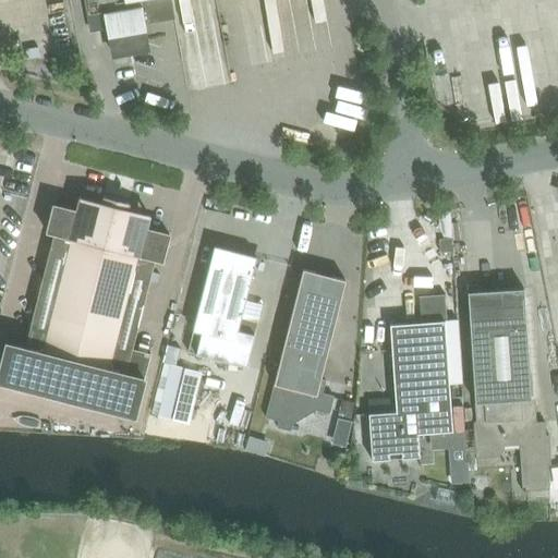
[(148,44),(144,20),(164,16),(160,0),(83,0),(87,24),(104,22),(109,50),(114,49),(114,52),(118,53),(120,53),(125,53),(130,52),(131,52),(135,51),(138,50),(144,48),(143,45),(148,44)]
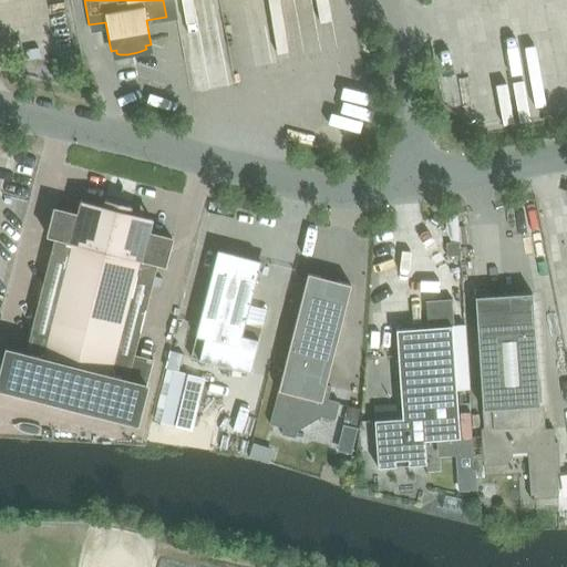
[(78,215),(53,208),(47,237),(54,239),(26,354),(4,349),(0,364),(0,390),(137,425),(148,384),(146,383),(152,360),(133,354),(156,265),(165,267),(172,239),(148,233),(150,227),(79,208),(78,215)]
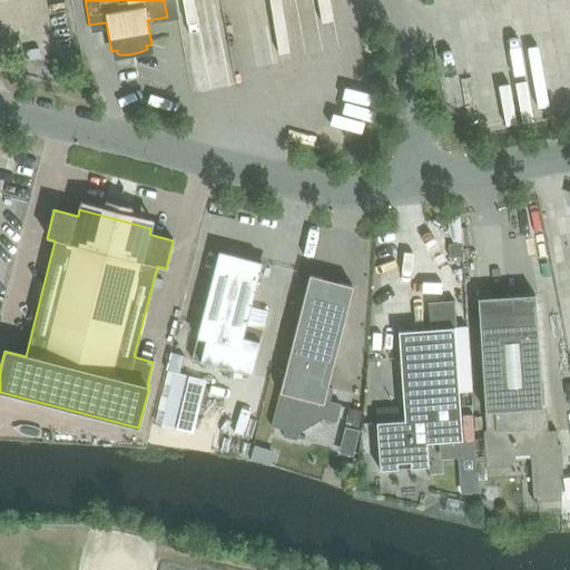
[(450,258),(462,257),(461,244),(450,245),(450,258)]
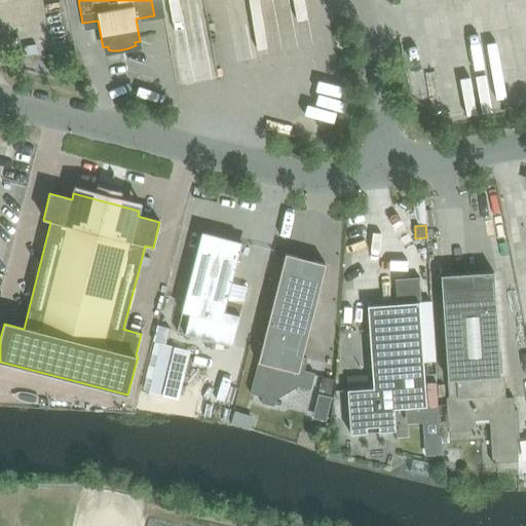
[(231,347),(239,316),(224,312),(241,243),(201,233),(176,333),(231,347)]
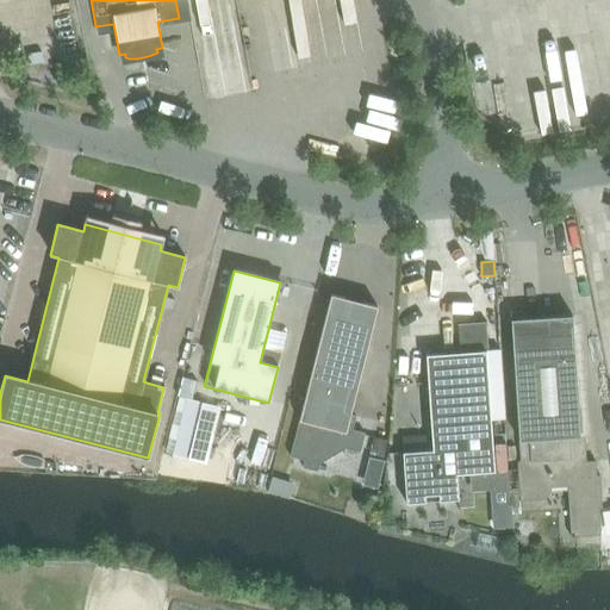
[(360,453),(365,434),(353,430),(355,417),(350,415),(378,307),(331,296),(290,456),(304,461),(303,468),(317,472),(319,464),(346,449),(360,453)]
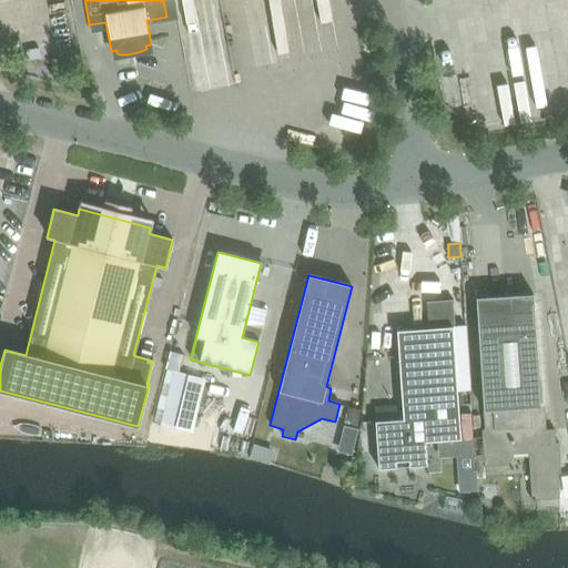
[(541,417),(533,294),(475,298),(484,430),(482,430),(484,467),(485,467),(485,465),(503,464),(505,464),(507,463),(508,462),(509,460),(510,459),(510,458),(510,457),(510,455),(531,454),(535,499),(531,499),(531,500),(559,498),(557,473),(559,473),(559,474),(560,474),(558,444),(557,444),(557,445),(556,445),(555,429),(541,430),(541,424),(545,424),(545,417),(541,417)]
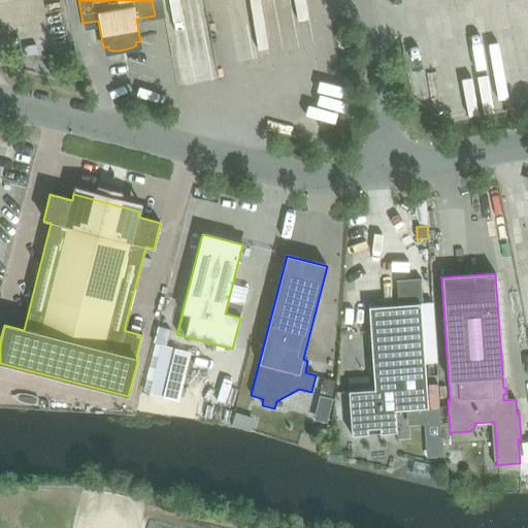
[(428,409),(421,304),(368,307),(374,390),(348,392),(351,436),(396,433),(395,411),(407,410),(428,409)]
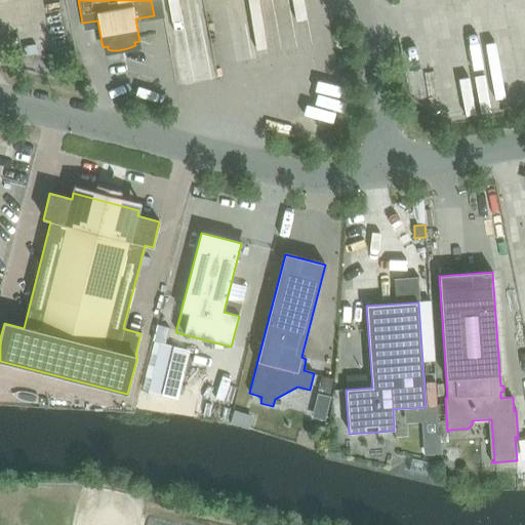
[(159,345),(147,393),(161,396),(172,348),(159,345)]
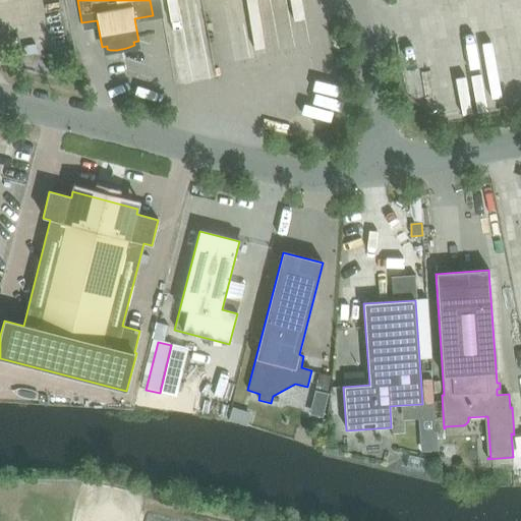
[(320,373),(316,384),(328,386),(330,377),(320,373)]
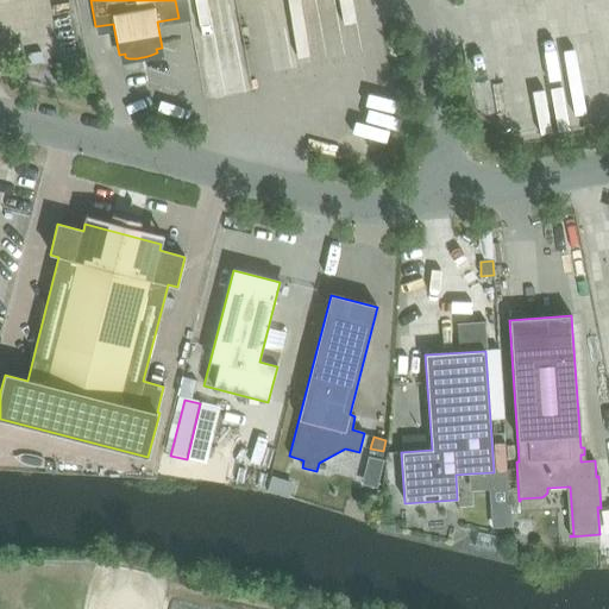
[(494,472),(470,473),(471,490),(490,489),(491,508),(509,507),(507,471),(494,472)]
